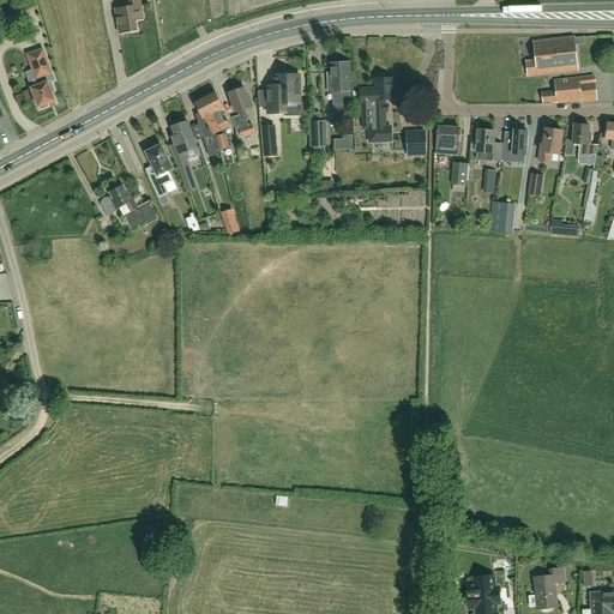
[(143,19),(139,0),(124,0),(126,7),(116,10),(120,34),(137,30),(134,20),(143,19)]
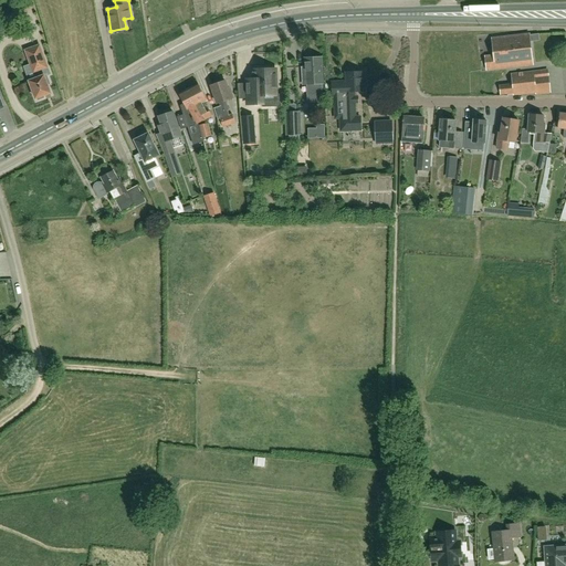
[(486,69),(532,63),(528,34),(492,39),(494,55),(485,56),(486,69)]
